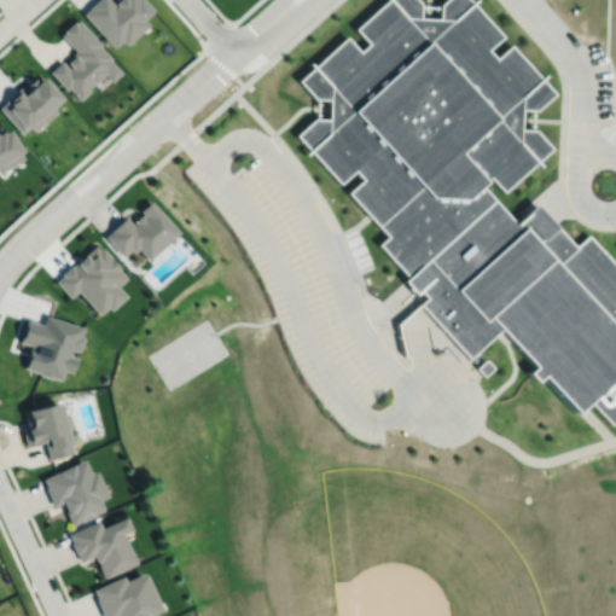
[(112,0),(99,0),(92,7),(86,13),(116,47),(125,40),(129,45),(151,24),(146,19),(157,10),(147,0),(121,0),(118,3),(120,5),(118,6),(112,0)]
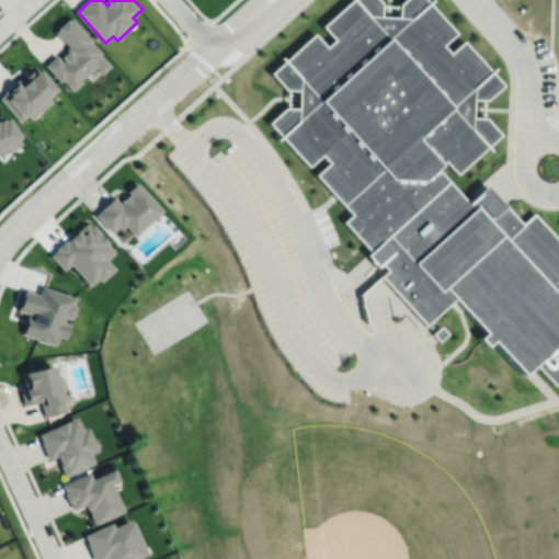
[(401,18),(401,4),(406,0),(428,0),(458,33),(444,45),(452,54),(465,42),(505,86),(490,101),(477,100),(476,118),(489,120),(504,137),(460,175),(449,162),(438,171),(452,185),(467,204),(489,183),(499,194),(523,220),(535,210),(558,236),(558,346),(539,365),(526,377),(456,301),(428,327),(383,277),(389,272),(381,264),(378,267),(372,261),(367,255),(372,252),(344,223),(353,215),(337,197),(317,175),(331,163),(322,155),(309,168),(270,123),(286,109),(299,110),(300,91),(287,90),(273,73),(317,34),(329,47),(337,40),(324,26),(353,0),(379,0),(383,3),(383,16),(401,18)]
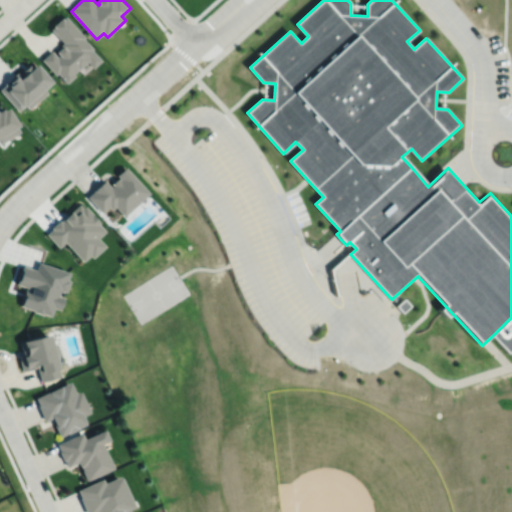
[(67,16),(64,19),(63,18),(54,26),(55,27),(52,29),(64,42),(61,45),(63,47),(58,52),(60,55),(58,57),(53,51),(43,60),(57,75),(59,73),(68,83),(76,75),(74,73),(88,61),(94,68),(102,60),(93,49),(94,48),(85,38),(86,37),(67,16)]
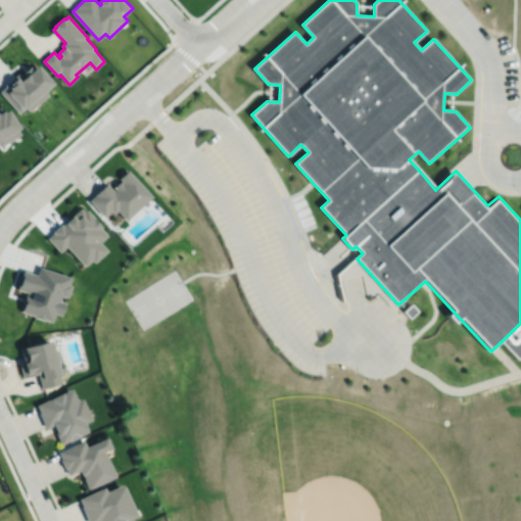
[(18,74),(6,85),(7,86),(1,92),(20,113),(28,106),(32,111),(50,94),(46,90),(55,83),(39,64),(34,69),(31,66),(25,72),(28,75),(24,79),(18,74)]
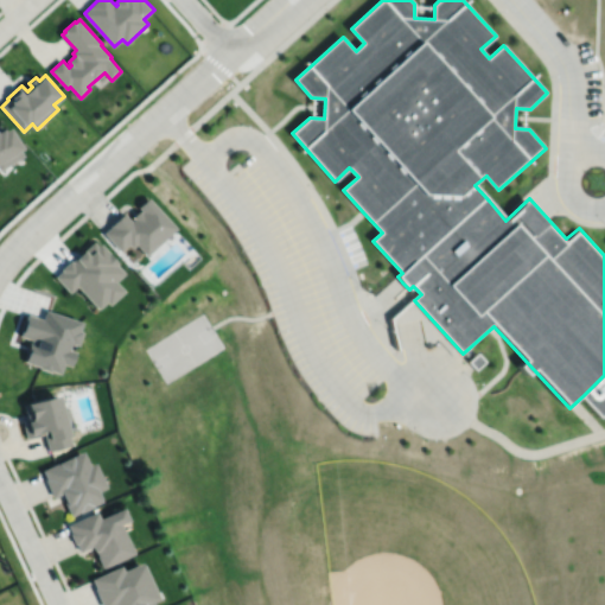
[(0,171),(24,155),(20,150),(24,148),(11,127),(5,131),(4,128),(2,129),(0,125),(0,171)]
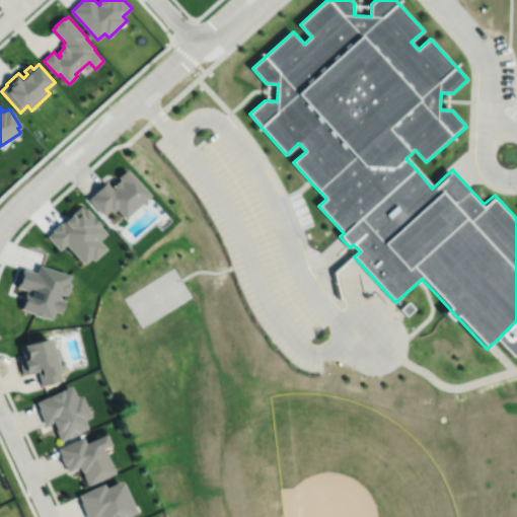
[(129,169),(120,177),(123,181),(122,181),(121,180),(115,187),(116,188),(114,190),(107,182),(95,194),(96,195),(90,200),(104,216),(112,209),(115,213),(119,210),(127,219),(153,196),(129,169)]
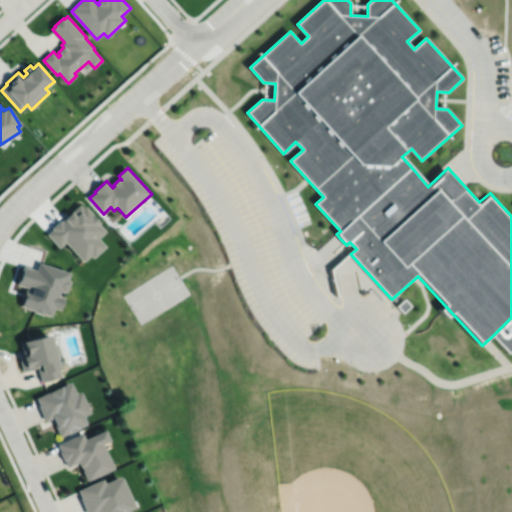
[(80,205),(62,222),(61,221),(53,229),(54,230),(48,235),(60,249),(66,243),(85,263),(91,256),(94,259),(107,247),(99,239),(107,232),(100,225),(101,223),(87,207),(84,210),(80,205)]
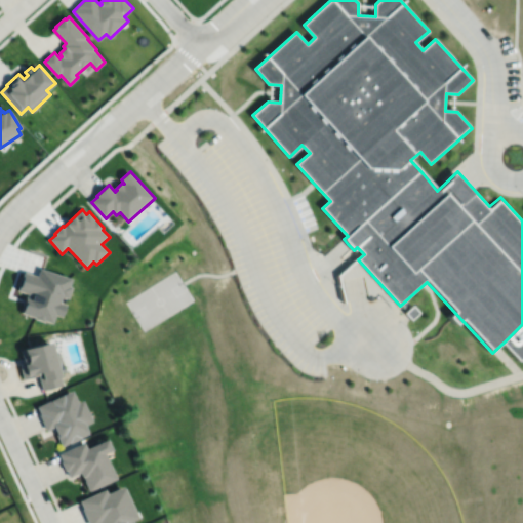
[(19,270),(11,293),(25,297),(19,314),(51,324),(61,297),(68,299),(74,281),(39,269),(37,276),(19,270)]
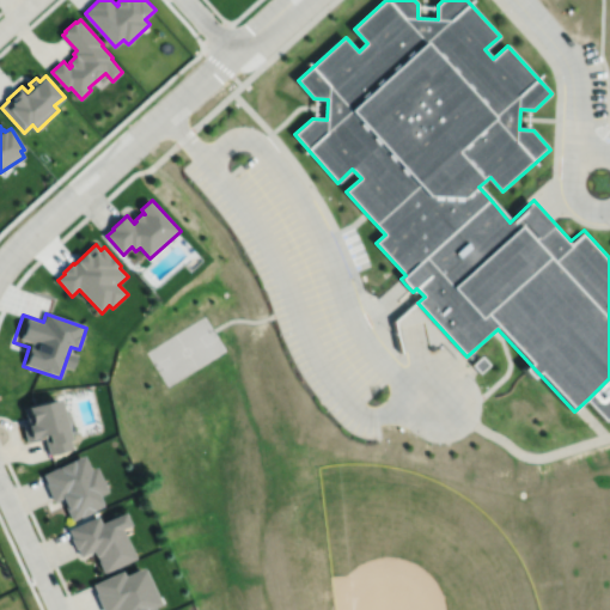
[(25,409),(29,424),(24,425),(26,431),(24,432),(29,445),(46,439),(50,457),(74,451),(72,441),(73,441),(68,425),(72,424),(68,412),(65,413),(61,398),(25,409)]
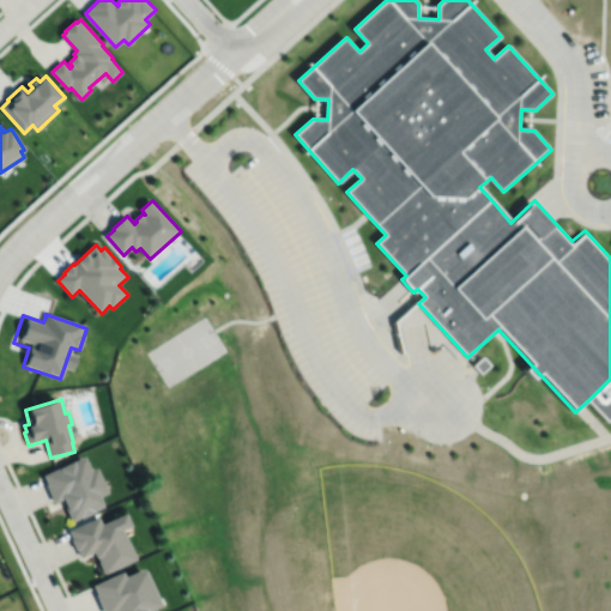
[(86,458),(44,477),(48,485),(47,487),(54,504),(64,501),(67,508),(66,509),(73,522),(82,519),(82,520),(96,514),(96,513),(106,509),(101,498),(110,495),(98,470),(92,472),(86,458)]
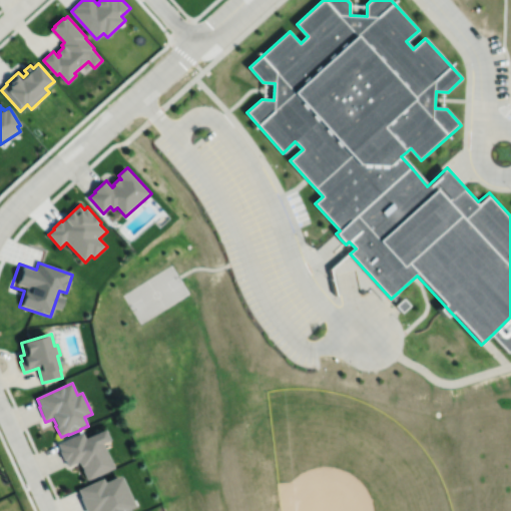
[(83,434),(58,445),(61,452),(60,452),(64,462),(66,461),(68,467),(79,463),(81,468),(82,468),(84,471),(83,471),(87,482),(115,470),(104,446),(111,442),(106,431),(86,441),(83,434)]
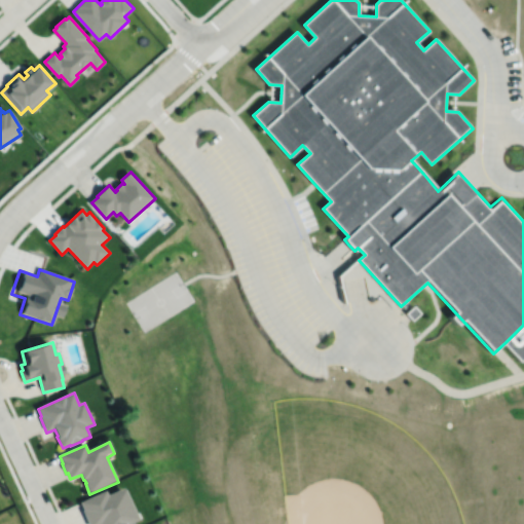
[(106,492),(81,503),(84,511),(83,512),(88,523),(99,523),(131,523),(129,520),(138,516),(125,489),(109,497),(106,492)]
